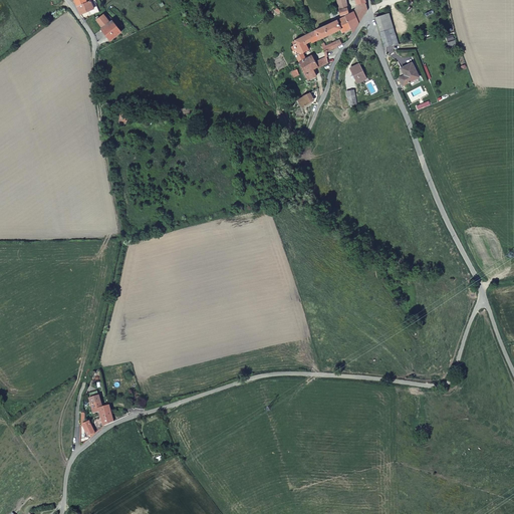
[(94,8),(88,11),(90,16),(98,12),(94,0),(92,0),(91,1),(94,8)]
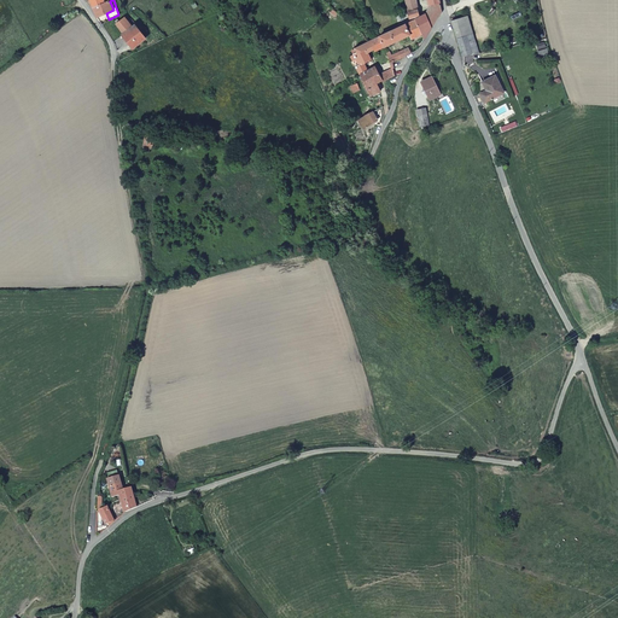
[(418,0),(406,0),(408,10),(417,7),(417,10),(419,15),(414,17),(415,19),(424,15),(419,5),(418,0)]
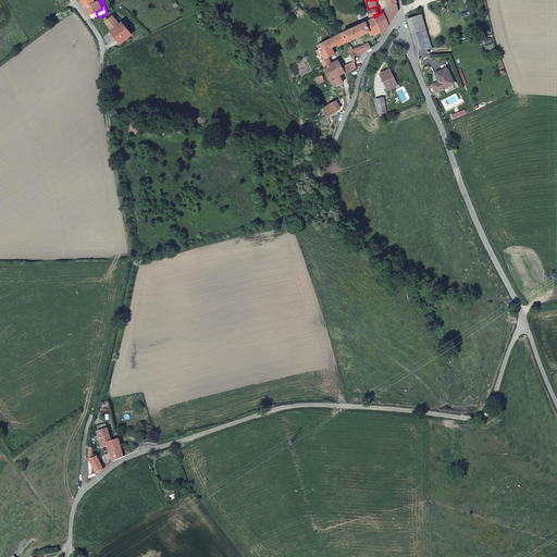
[(87,15),(96,12),(102,9),(99,1),(84,8),(87,15)]
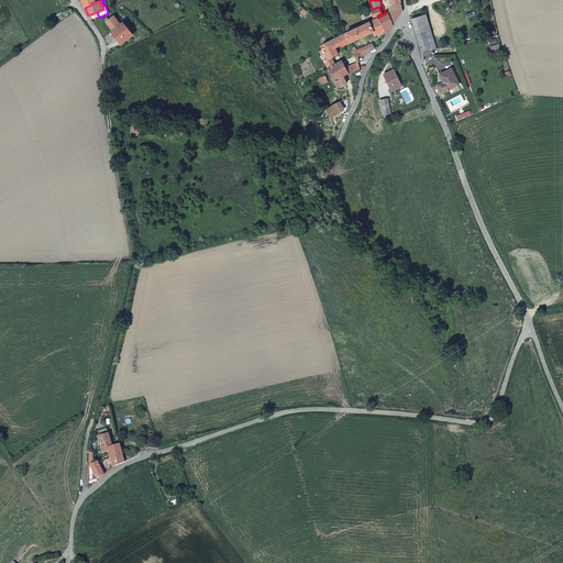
[(403,10),(400,2),(392,4),(387,13),(394,24),(403,10)]
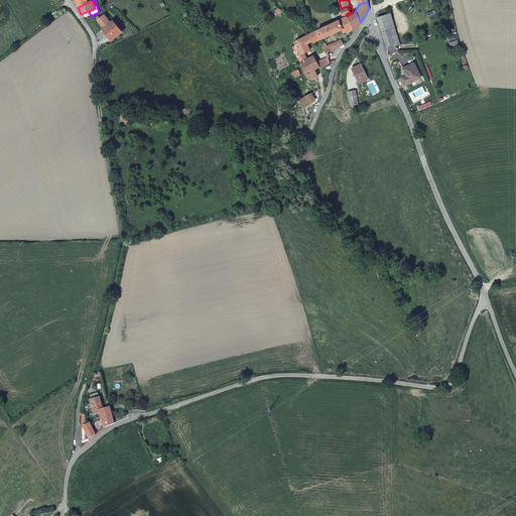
[(355,12),(354,12),(347,16),(353,29),(354,32),(361,22),(355,12)]
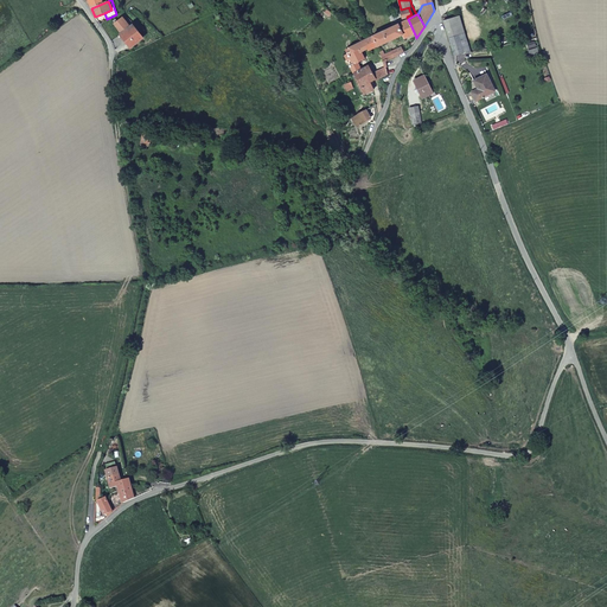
[(121,33),(131,27),(122,17),(114,24),(121,33)]
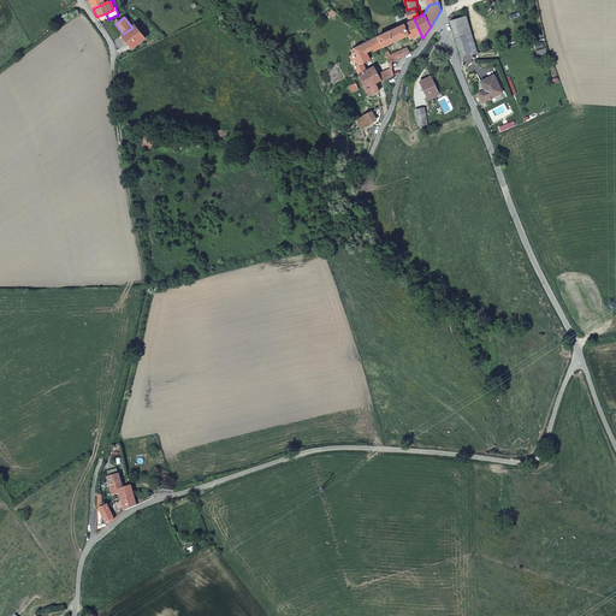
[(455,40),(466,37),(471,36),(466,17),(449,22),(450,22),(455,40)]
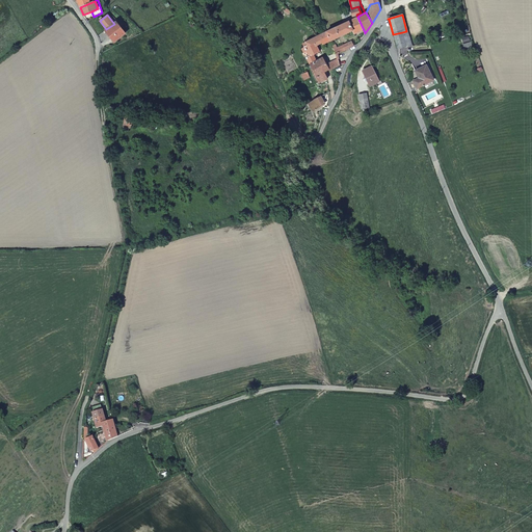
[(357,17),(322,33),(324,37),(321,40),(322,43),(323,45),(330,41),(352,31),(353,34),(364,30),(357,17)]
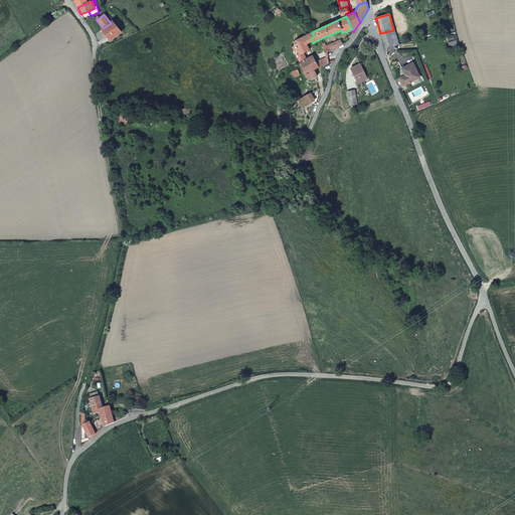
[(122,32),(114,21),(112,22),(111,23),(103,28),(102,29),(111,40),(122,32)]
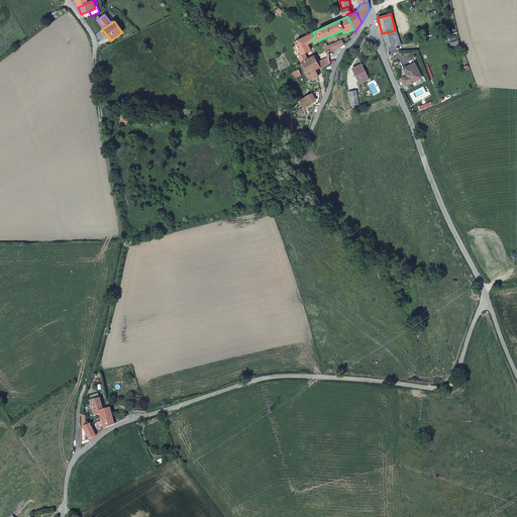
[(395,46),(400,45),(395,30),(391,31),(395,46)]
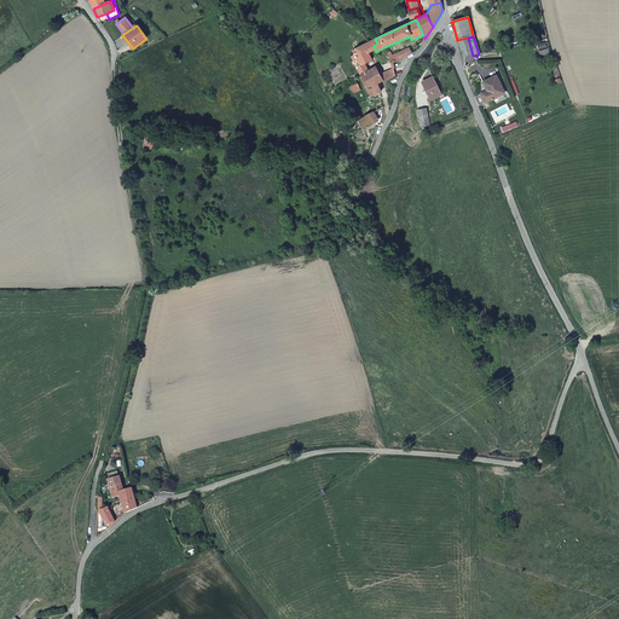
[(462,58),(473,56),(468,38),(457,40),(462,58)]
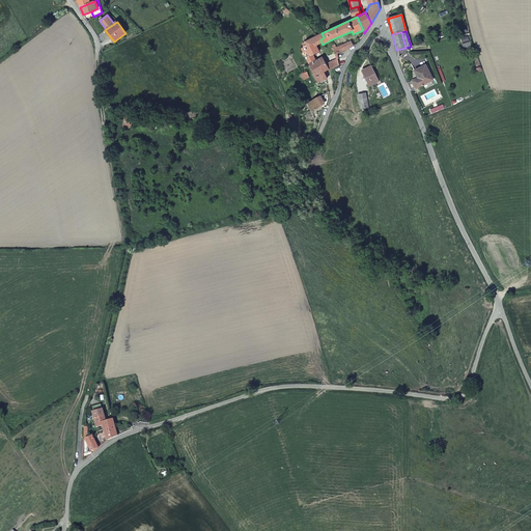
[(322,33),(318,34),(302,43),(304,46),(301,48),(303,52),(306,51),(308,56),(306,57),(309,64),(316,60),(313,54),(318,51),(316,46),(322,43),(320,39),(324,37),(322,33)]
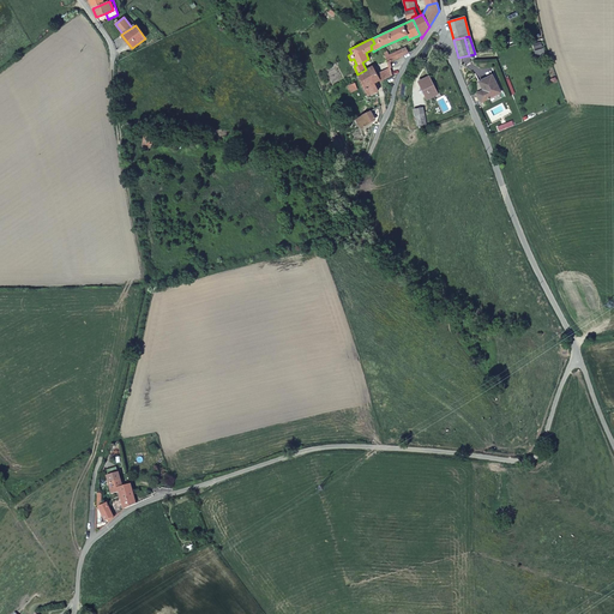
[(389,62),(408,54),(405,48),(389,55),(387,52),(384,54),(389,62)]
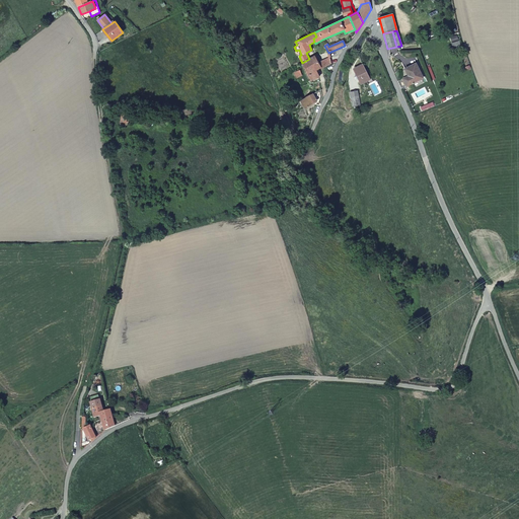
[(321,69),(331,64),(330,62),(329,59),(328,53),(316,59),(321,68),(321,69)]
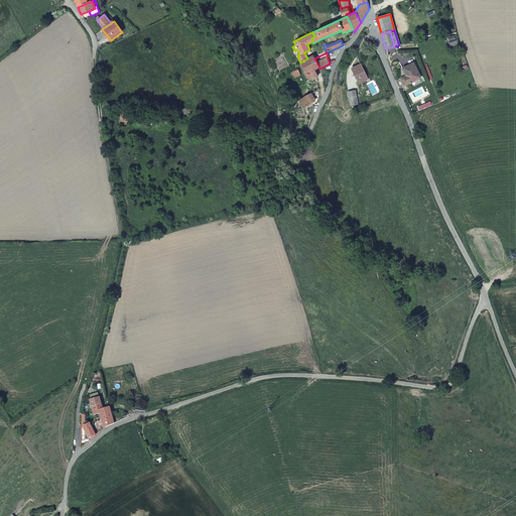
[(307,58),(300,62),(309,80),(317,76),(314,71),(319,68),(314,58),(313,55),(307,58)]
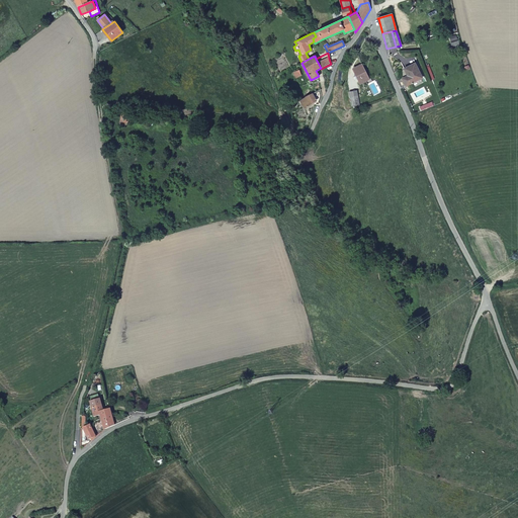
[(415,64),(404,69),(407,77),(402,79),(406,86),(422,78),(415,64)]
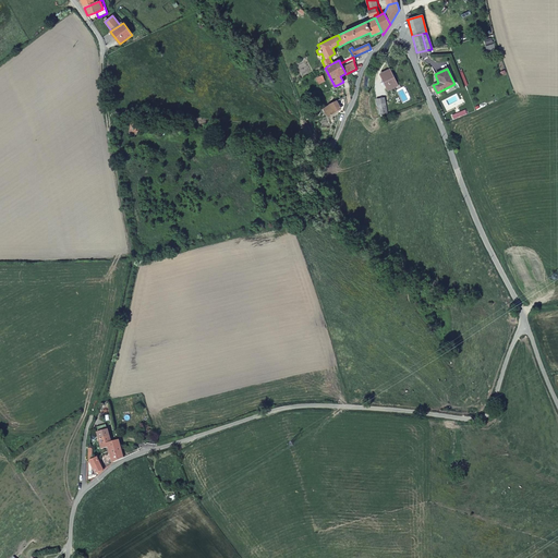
[(388,89),(396,86),(390,74),(391,74),(389,70),(380,74),(388,89)]
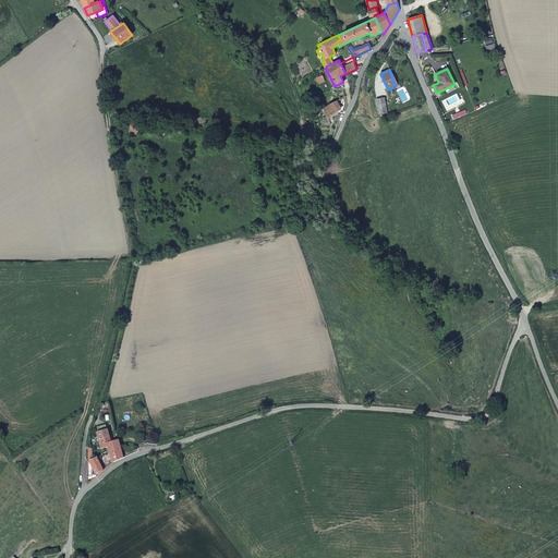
[(342,109),(337,100),(324,109),(328,118),(342,109)]
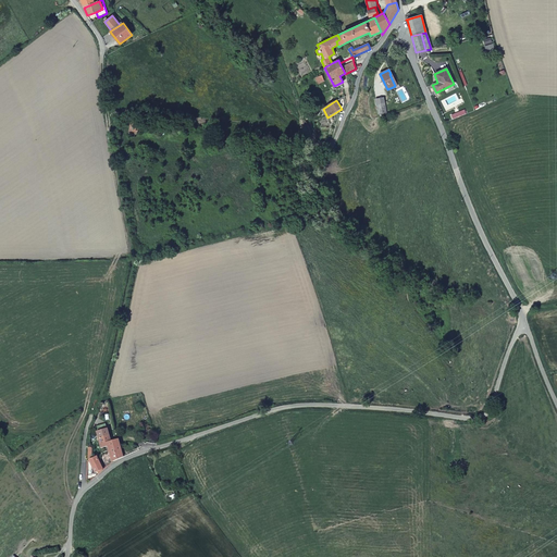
[(387,113),(385,103),(378,106),(380,115),(387,113)]
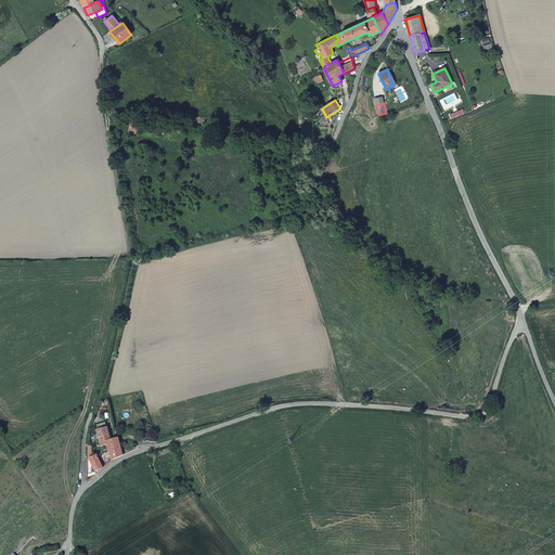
[(110,439),(107,427),(97,430),(101,447),(107,444),(106,440),(110,439)]
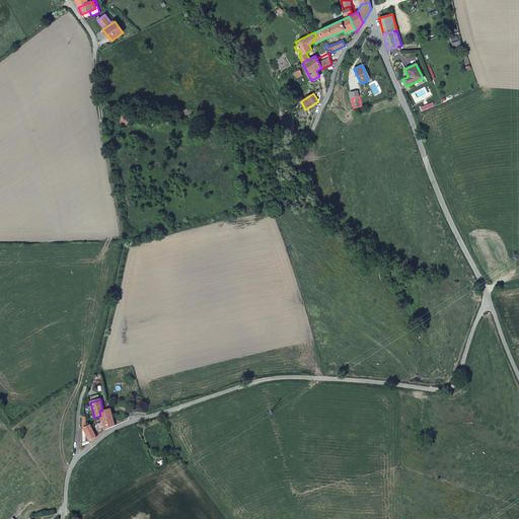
[(115,426),(110,409),(102,411),(99,412),(100,416),(102,421),(104,430),(115,426)]
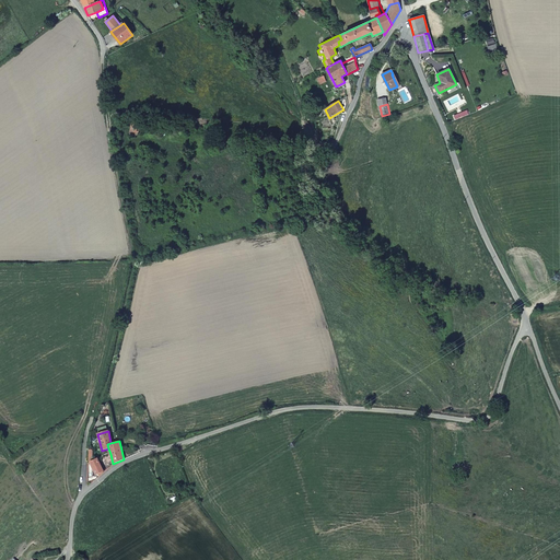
[(97,457),(91,462),(96,474),(103,470),(97,457)]
